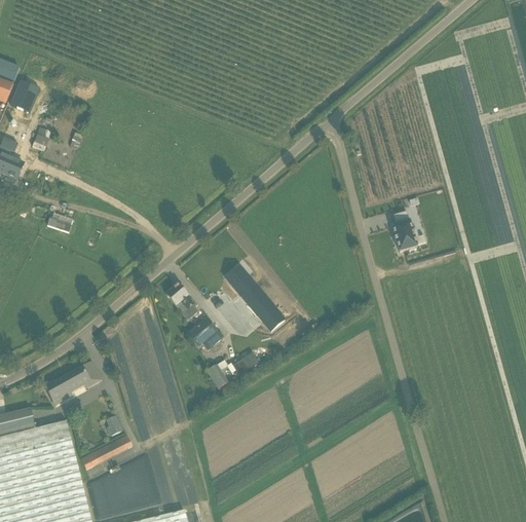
[(0,72),(16,79),(22,64),(0,56),(0,72)]
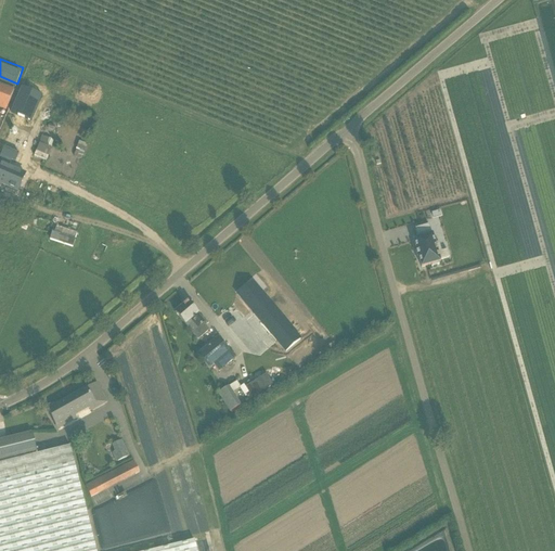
[(0,79),(0,104),(7,107),(14,86),(0,79)]
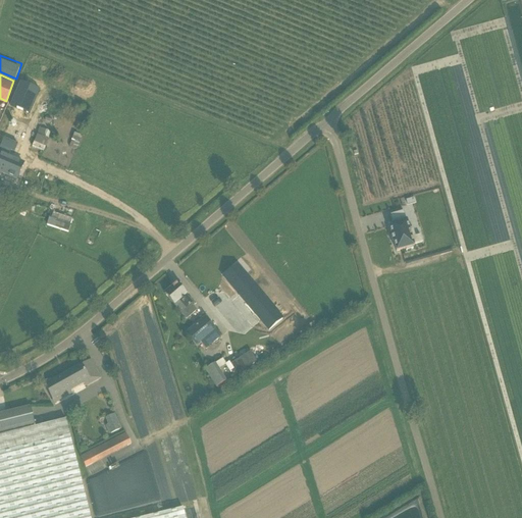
[(20,79),(19,82),(10,102),(30,110),(40,87),(20,79)]
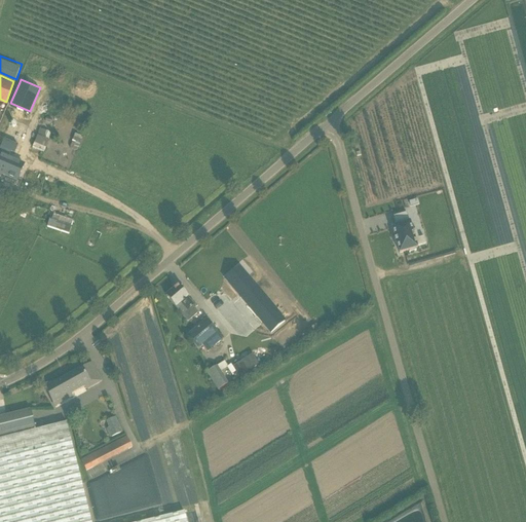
[(43,135),(37,133),(32,145),(43,150),(48,138),(43,135)]
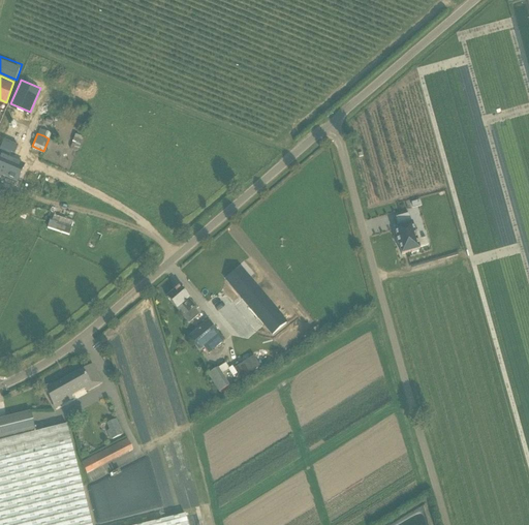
[(16,145),(2,139),(0,143),(0,175),(16,181),(23,165),(6,158),(8,152),(12,154),(16,145)]
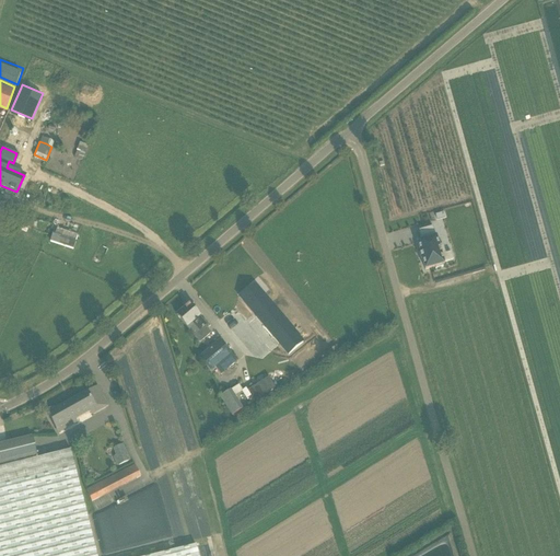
[(39,183),(42,168),(31,166),(28,181),(39,183)]
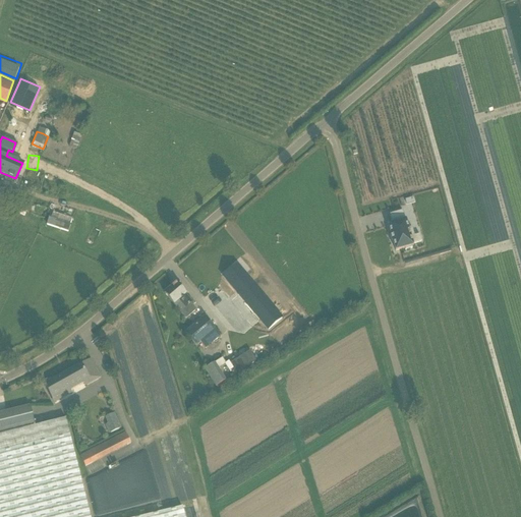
[(415,233),(415,235),(422,233),(422,231),(423,231),(421,222),(424,221),(422,213),(419,214),(416,205),(416,206),(413,196),(401,199),(403,209),(399,210),(401,219),(400,219),(403,227),(404,227),(406,236),(415,233)]
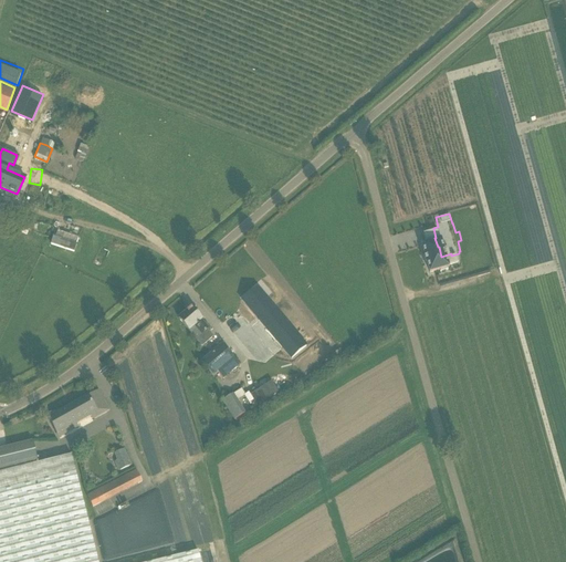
[(76,241),(53,233),(50,241),(74,249),(76,241)]
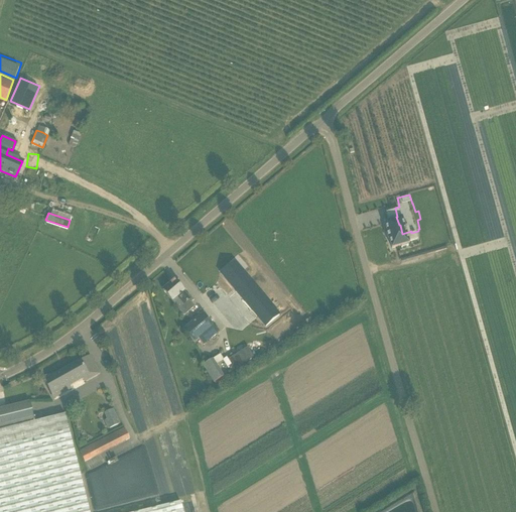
[(237,236),(230,242),(243,257),(250,252),(237,236)]
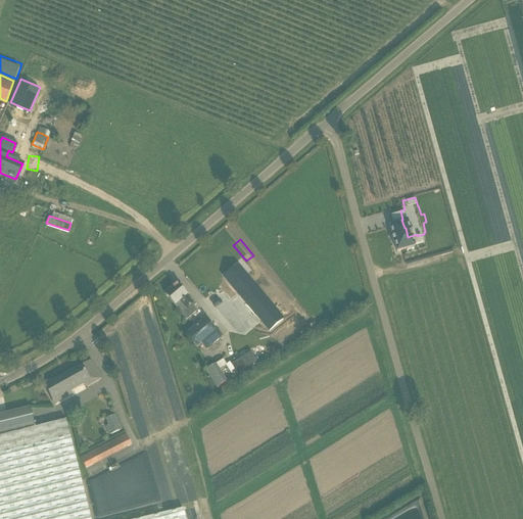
[(238,264),(224,275),(260,318),(274,307),(238,264)]
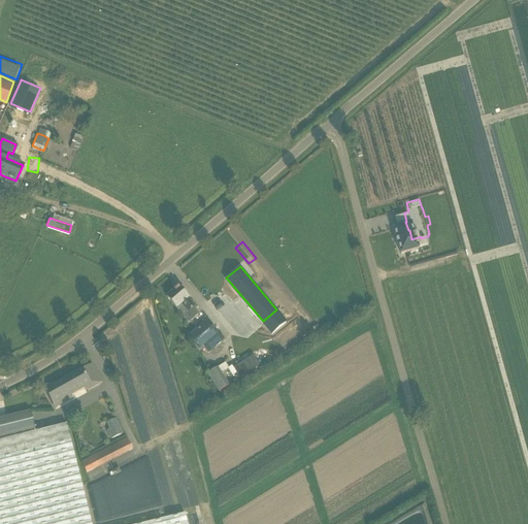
[(195,302),(189,295),(178,284),(167,294),(184,313),(195,302)]
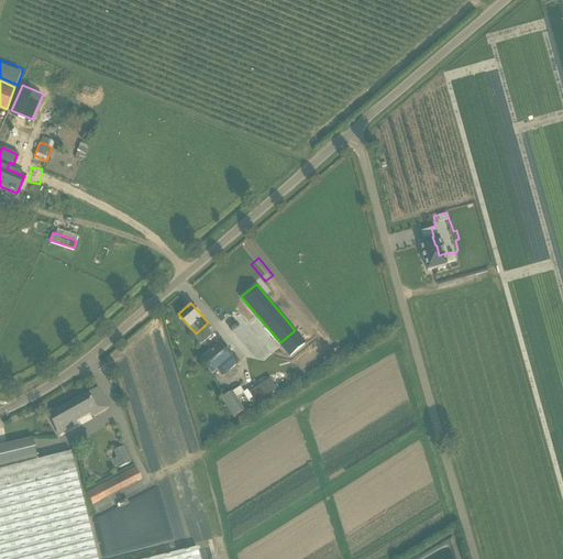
[(252,309),(239,318),(242,324),(238,328),(243,338),(262,326),(252,309)]
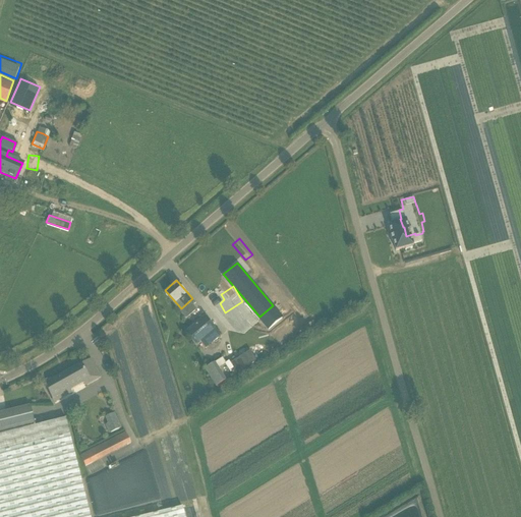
[(185,328),(195,342),(200,338),(206,345),(221,333),(205,311),(185,328)]
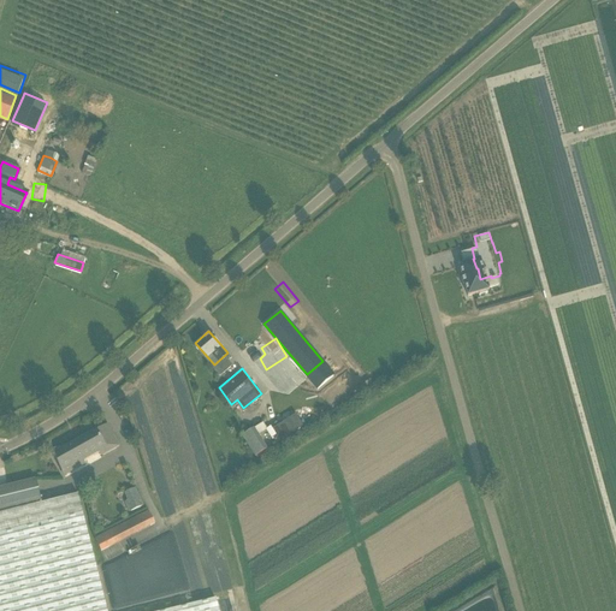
[(362,380),(367,387),(374,384),(369,377),(362,380)]
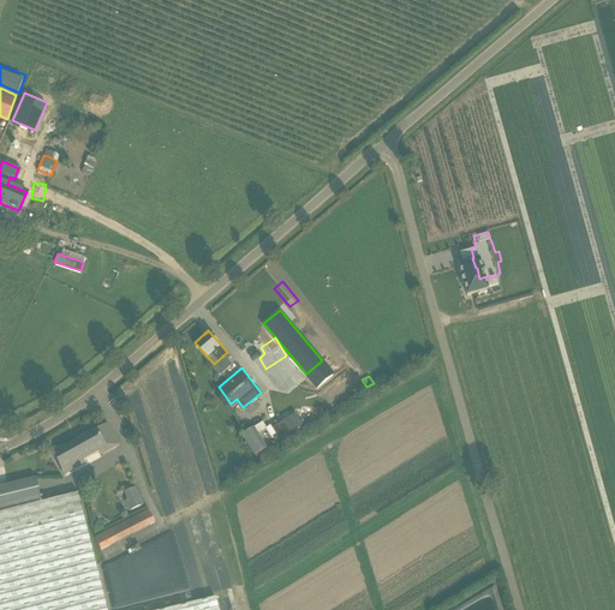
[(298,410),(269,424),(275,437),(304,424),(298,410)]
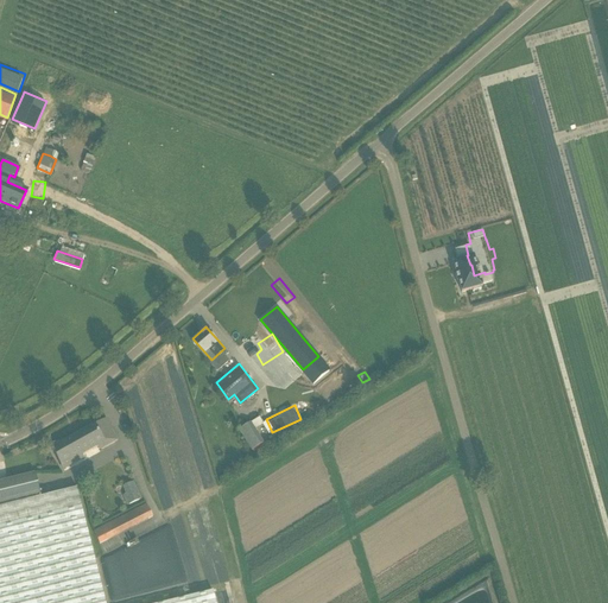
[(118,437),(106,416),(106,414),(52,444),(64,465),(84,455),(82,450),(97,442),(100,446),(118,437)]
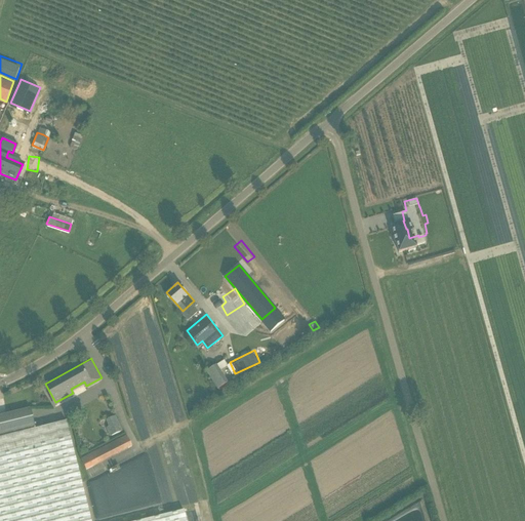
[(226,358),(207,366),(216,386),(229,381),(223,366),(229,364),(226,358)]
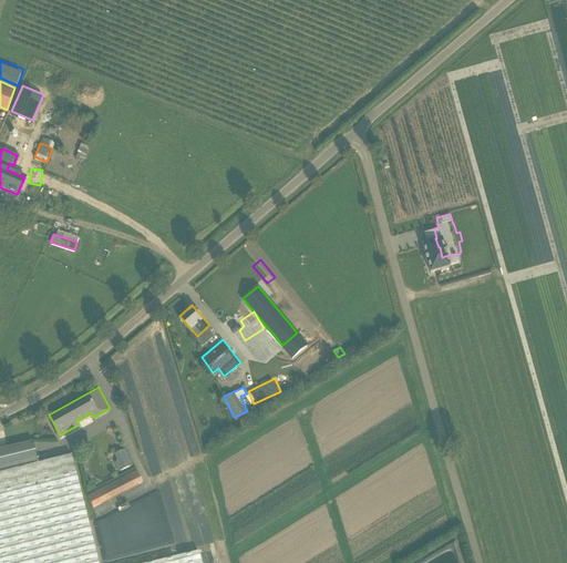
[(202,562),(198,549),(140,562),(99,562),(72,452),(39,460),(33,439),(0,447),(0,562),(202,562)]
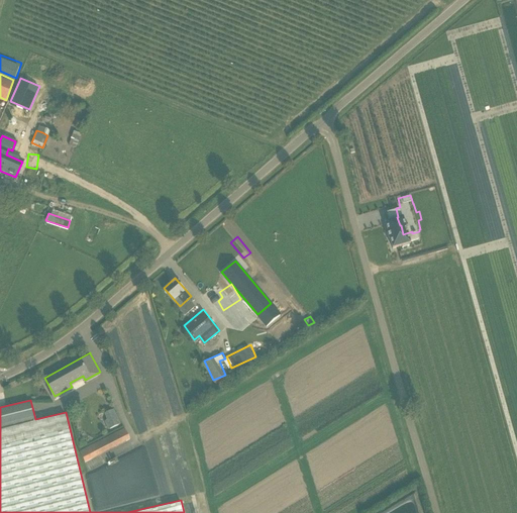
[(107,417),(105,419),(108,427),(120,422),(116,413),(107,417)]
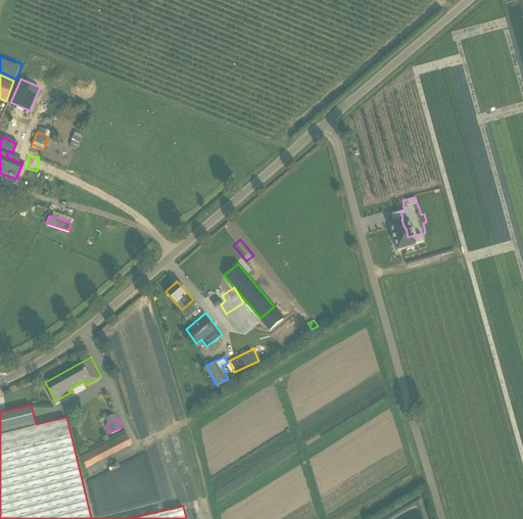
[(128,430),(81,453),(86,465),(134,441),(128,430)]
